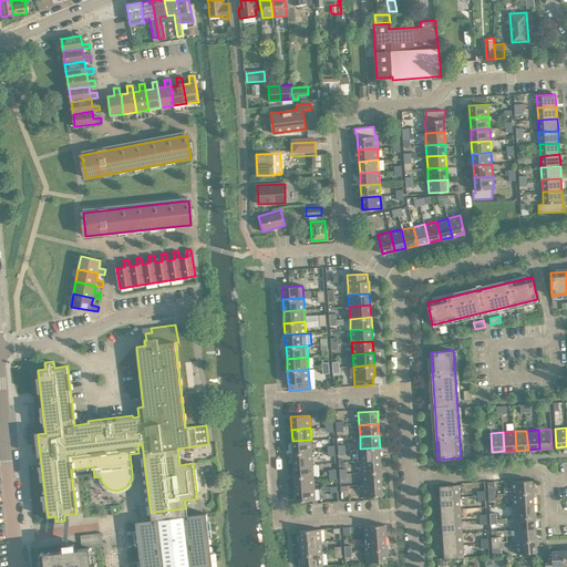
[(292,453),(312,452),(311,440),(292,441),(292,453)]
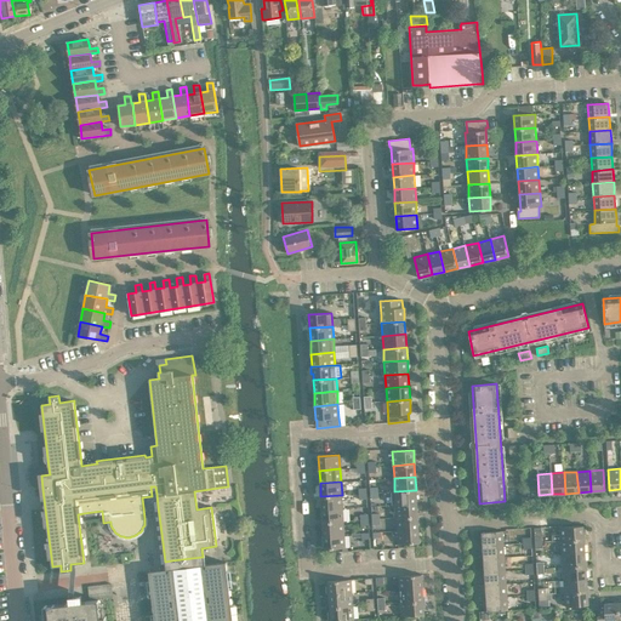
[(396,505),(416,503),(416,490),(394,491),(396,505)]
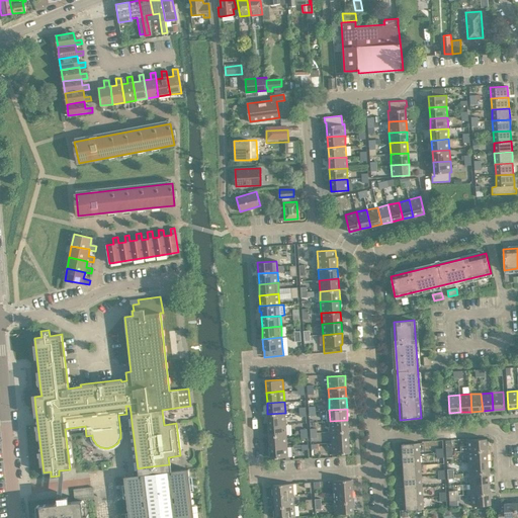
[(267,414),(268,425),(285,424),(285,413),(267,414)]
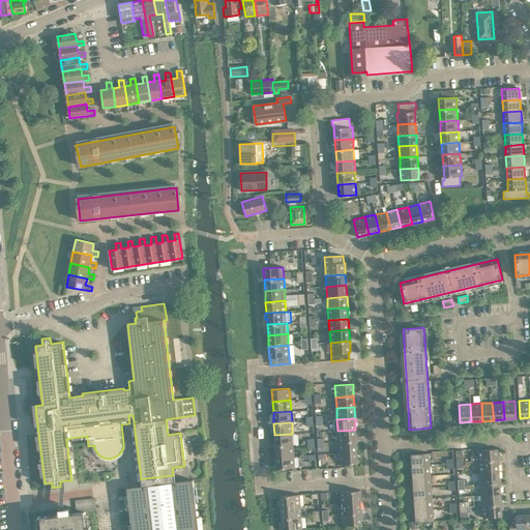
[(339,442),(356,440),(355,430),(337,431),(339,442)]
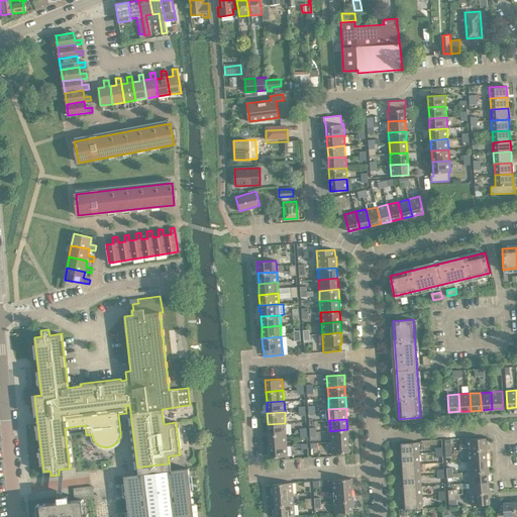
[(268,424),(269,435),(286,434),(285,423),(268,424)]
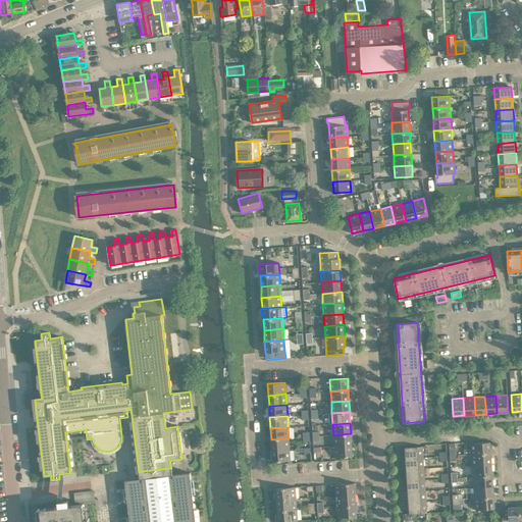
[(333,435),(334,446),(352,445),(351,433),(333,435)]
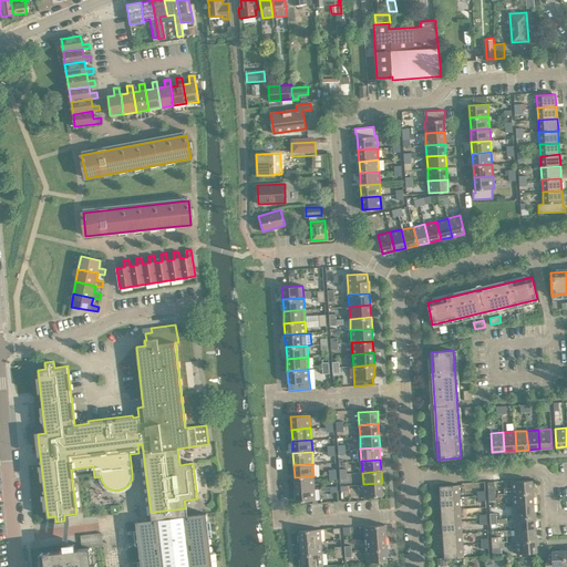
[(295,477),(295,488),(315,487),(313,476),(295,477)]
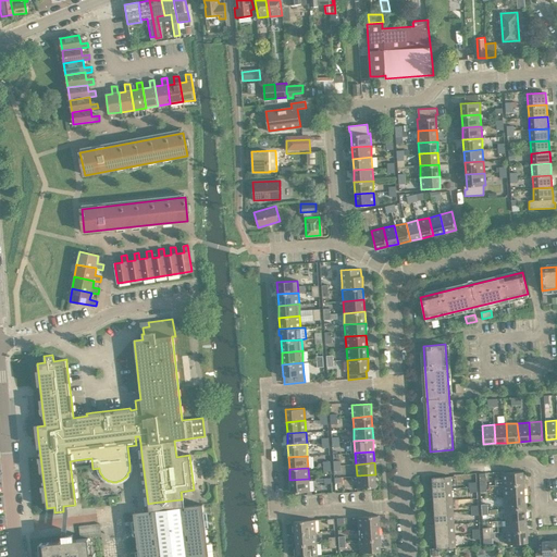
[(502,473),(503,479),(495,480),(495,485),(503,485),(523,483),(523,471),(502,473)]
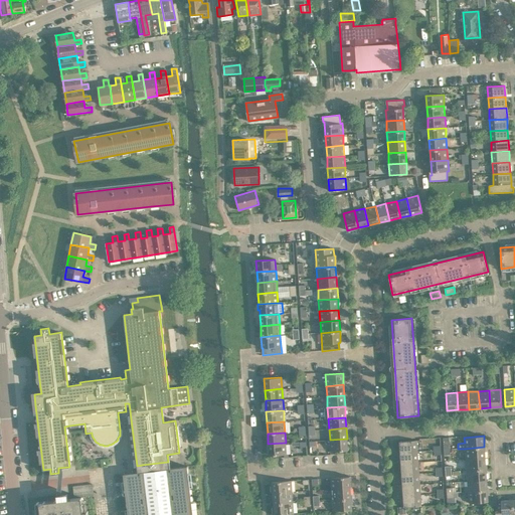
[(348,450),(347,439),(330,440),(330,452),(348,450)]
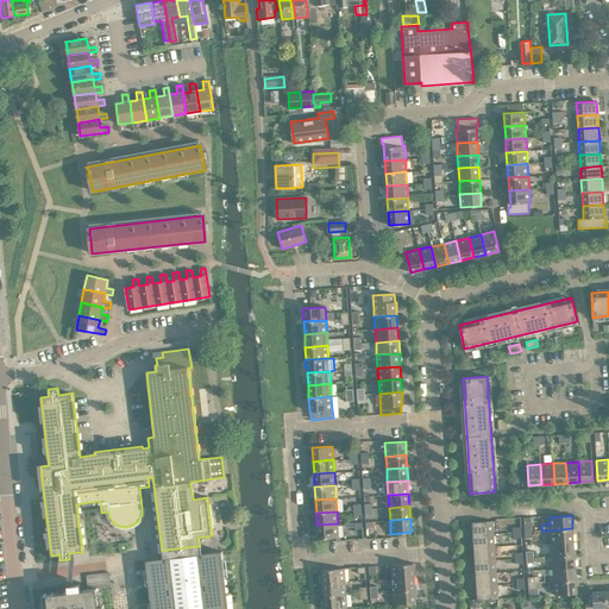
[(473,535),(494,534),(493,521),(472,522),(473,535)]
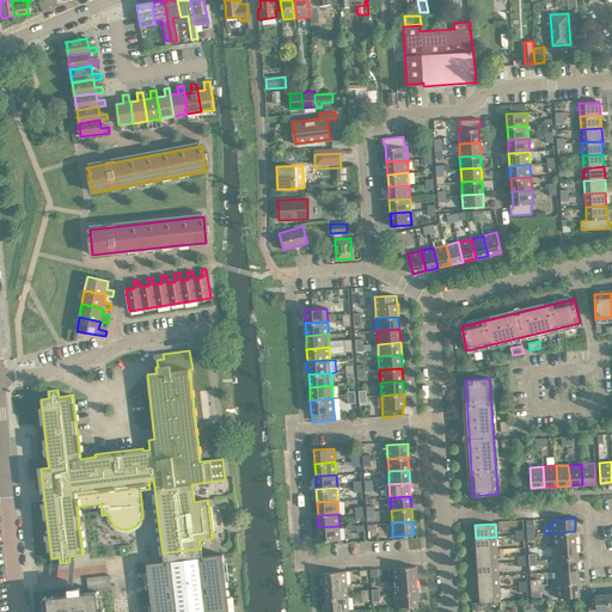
[(340,526),(318,527),(319,542),(340,540),(340,526)]
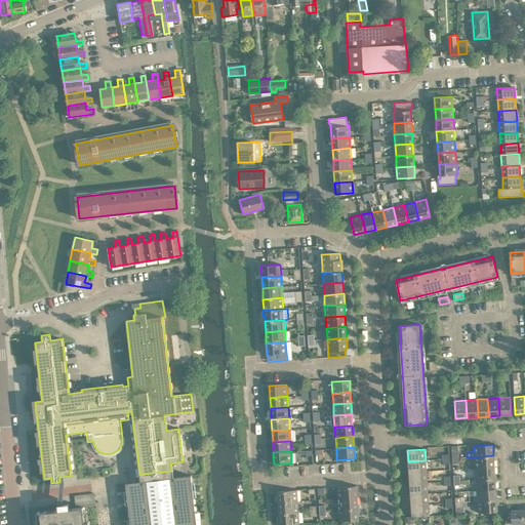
[(474,457),(475,468),(494,467),(493,455),(474,457)]
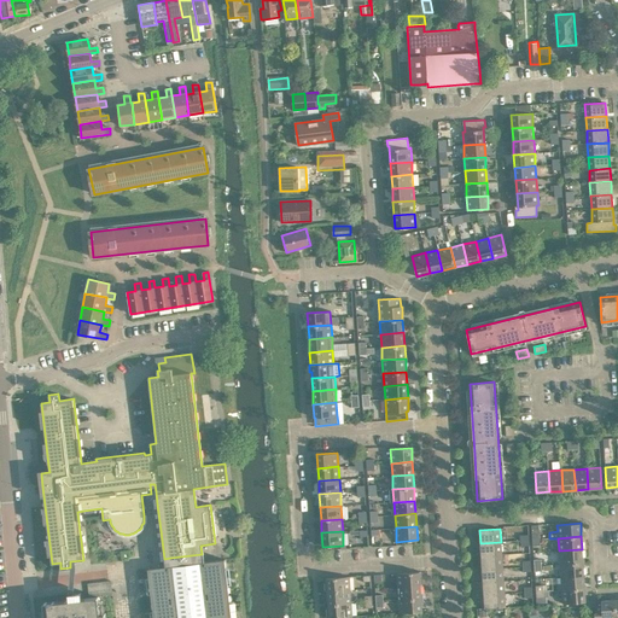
[(481,557),(502,554),(501,542),(481,543),(481,557)]
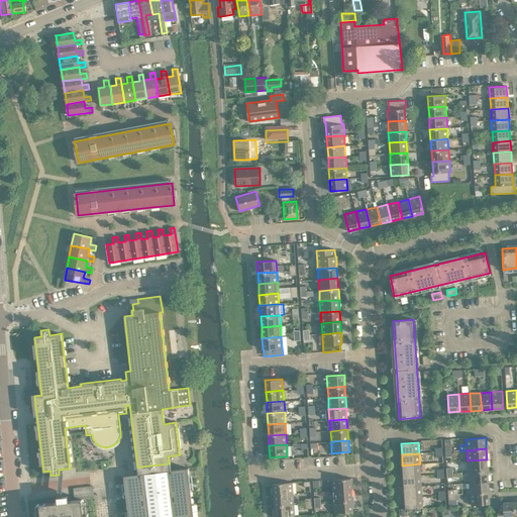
[(468,460),(469,472),(488,471),(487,459),(468,460)]
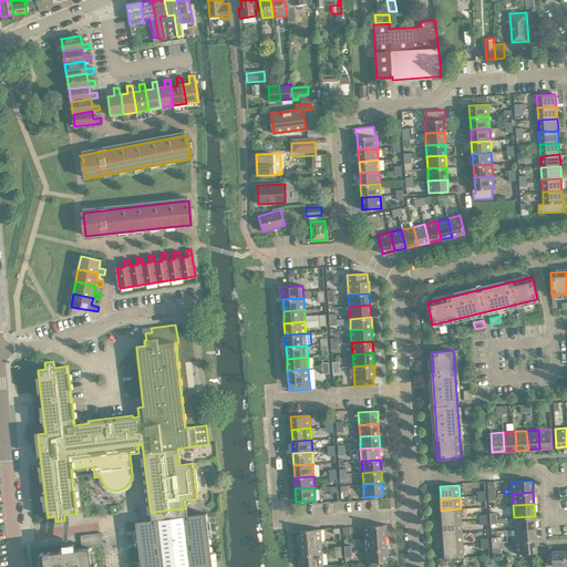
[(441,511),(442,522),(461,521),(461,508),(441,511)]
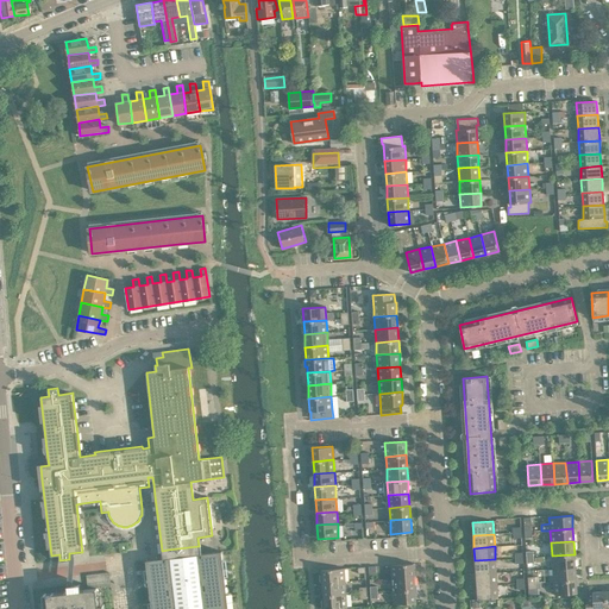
[(68,591),(43,595),(44,608),(228,608),(221,551),(220,551),(189,556),(188,547),(168,550),(162,551),(162,553),(163,558),(146,560),(151,608),(104,608),(104,604),(99,604),(96,588),(87,589),(81,590),(80,583),(68,585),(68,591)]
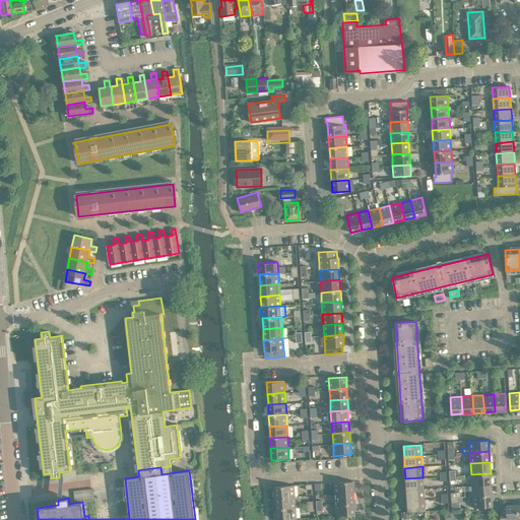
[(471,474),(471,485),(492,484),(491,473),(471,474)]
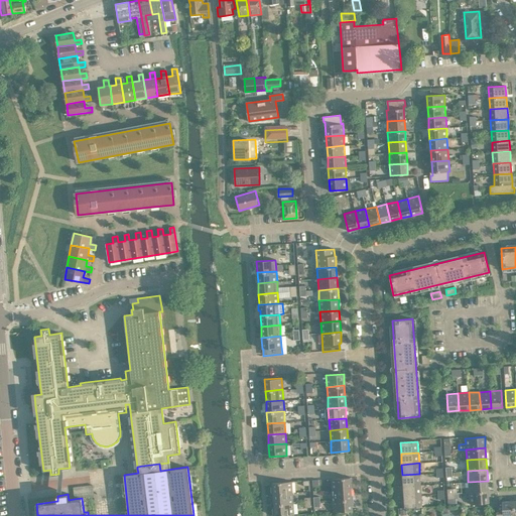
[(402,475),(403,486),(420,485),(419,474),(402,475)]
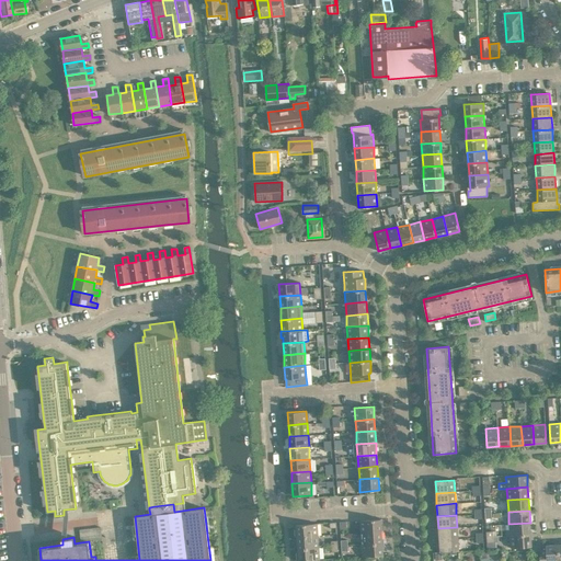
[(359,521),(361,533),(381,531),(380,519),(359,521)]
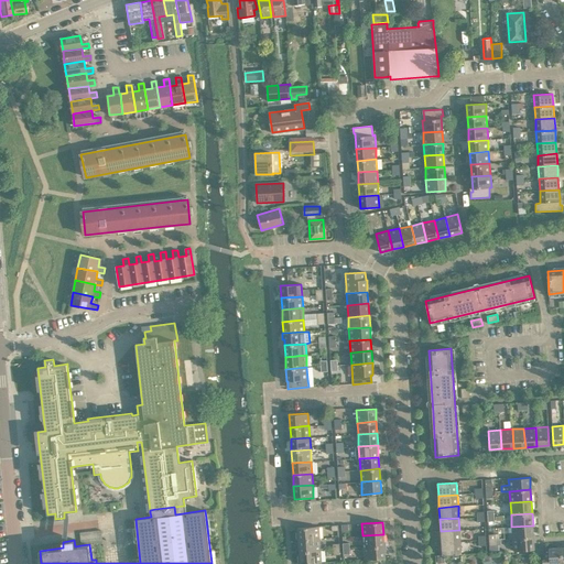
[(511,527),(512,532),(508,532),(509,539),(512,539),(533,537),(533,525),(511,527)]
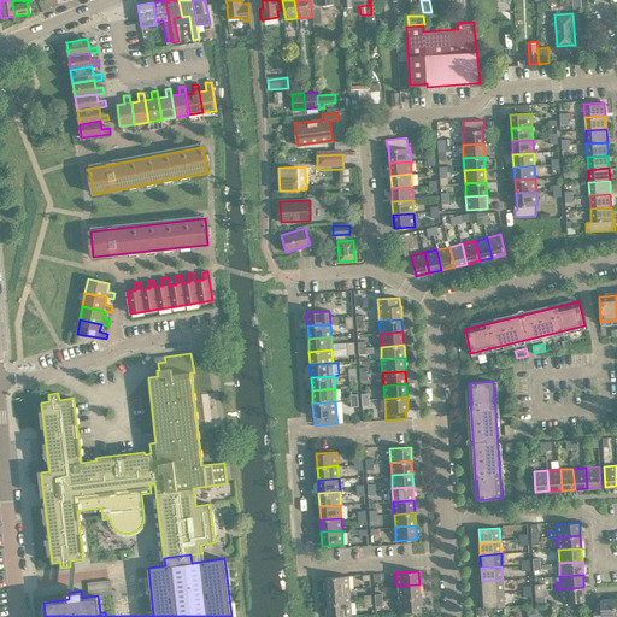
[(324,582),(324,591),(350,589),(348,576),(325,577),(327,582),(324,582)]
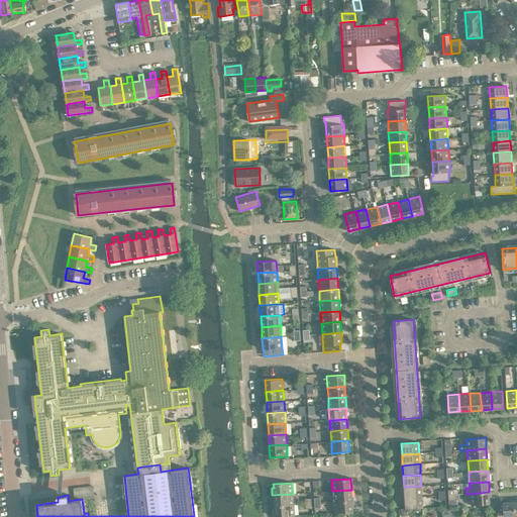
[(404,487),(404,498),(422,497),(421,486),(404,487)]
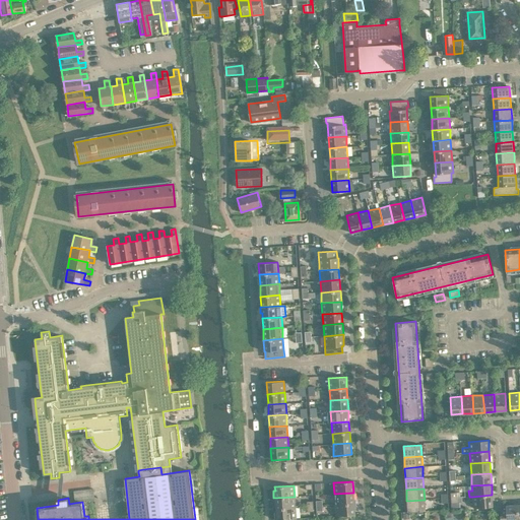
[(353,493),(334,494),(335,505),(354,503),(353,493)]
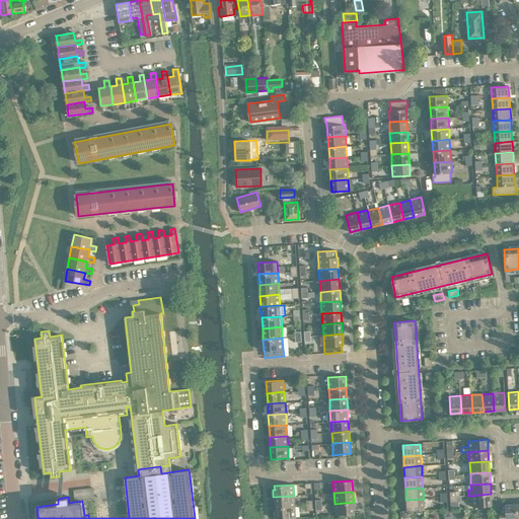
[(491,494),(471,496),(472,507),(492,506),(491,494)]
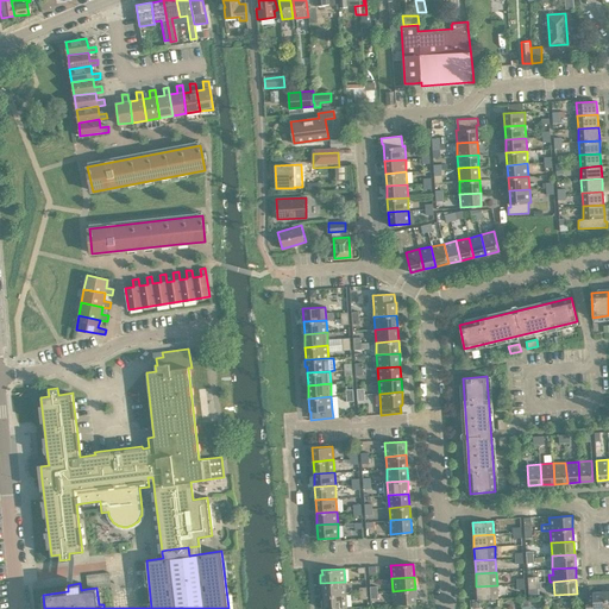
[(346,594),(345,582),(320,583),(321,592),(324,591),(324,596),(346,594)]
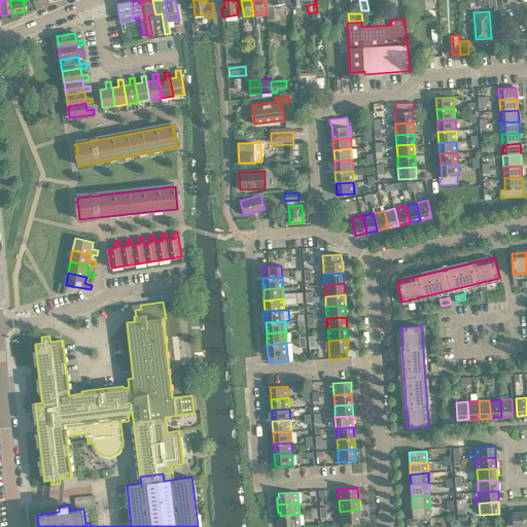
[(430,518),(430,506),(412,507),(413,519),(430,518)]
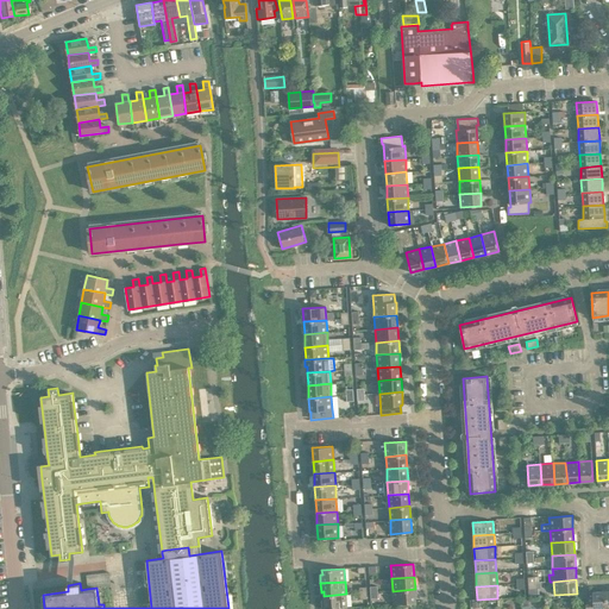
[(394,604),(415,602),(416,602),(415,589),(393,591),(394,604)]
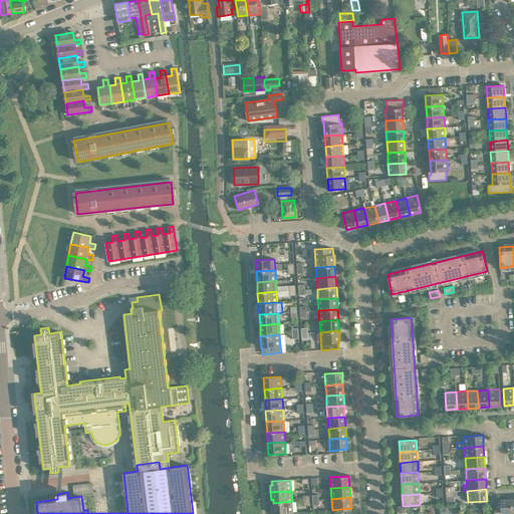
[(500,500),(500,503),(496,503),(494,513),(511,513),(511,499),(500,500)]
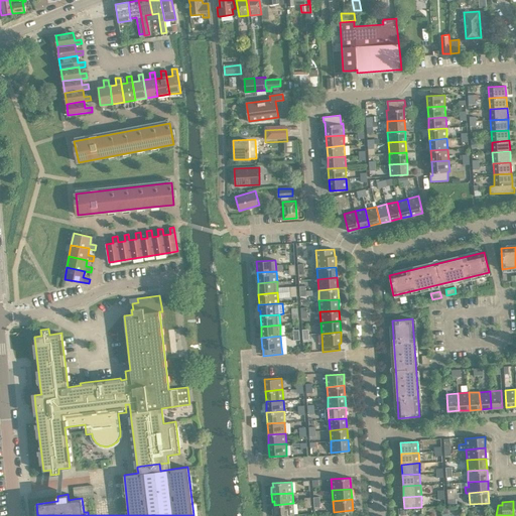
[(293,503),(274,505),(274,508),(272,508),(272,515),(273,515),(290,515),(294,515),(293,503)]
